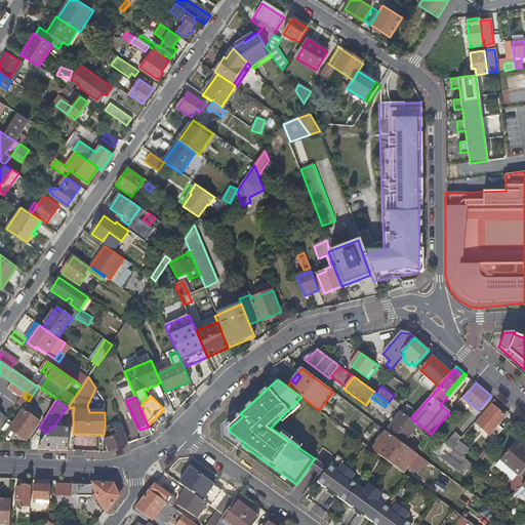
[(299,405),(296,402),(279,419),(282,422),(299,405)]
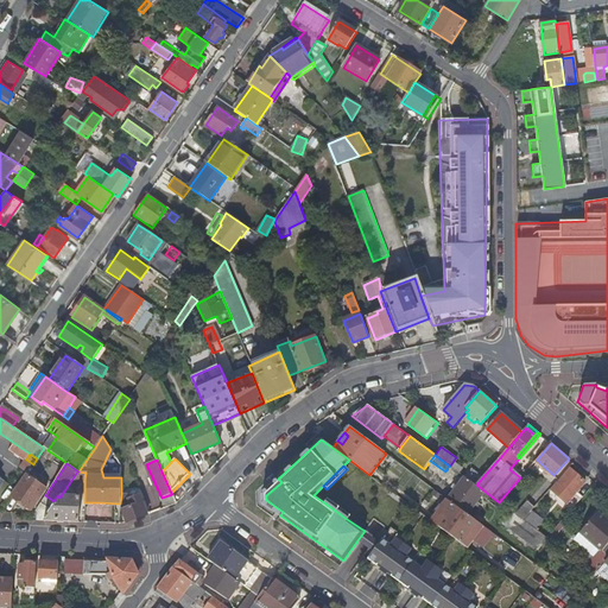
[(559,482),(557,481),(551,488),(574,508),(583,496),(576,491),(584,481),(571,469),(559,482)]
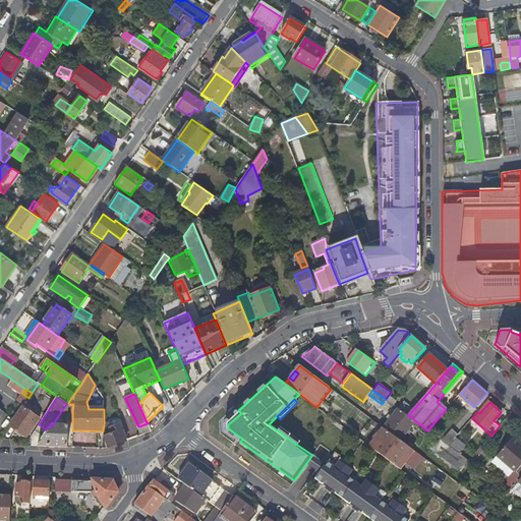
[(71,409),(72,410),(73,405),(66,404),(58,416),(63,420),(71,409)]
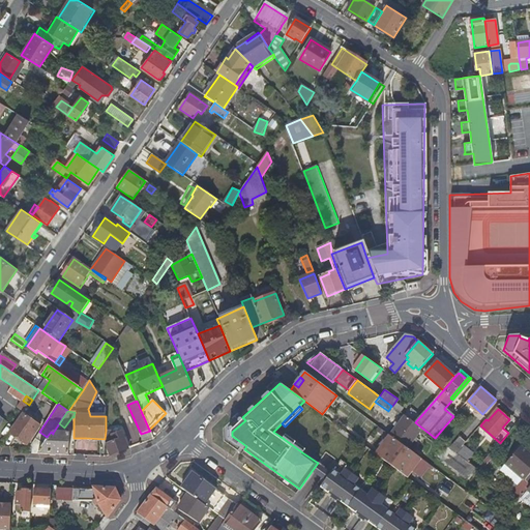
[(39,427),(22,414),(19,418),(13,425),(8,432),(27,445),(39,427)]
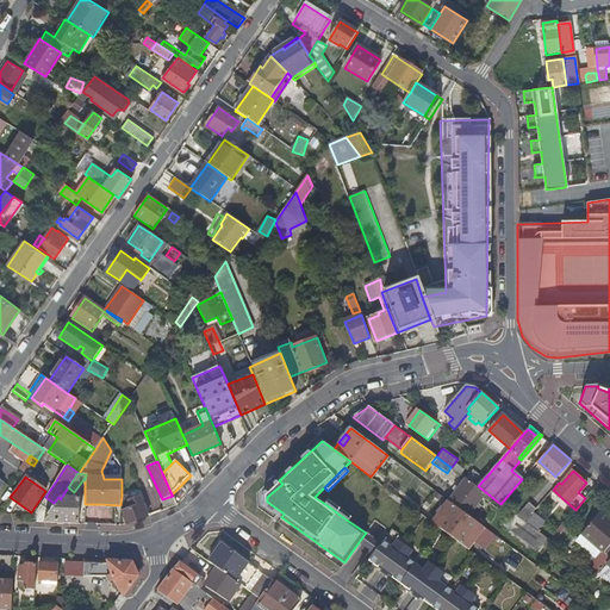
[(539,552),(549,539),(537,530),(526,522),(517,516),(500,504),(478,486),(466,478),(449,502),(470,516),(484,498),(506,516),(502,523),(539,552)]
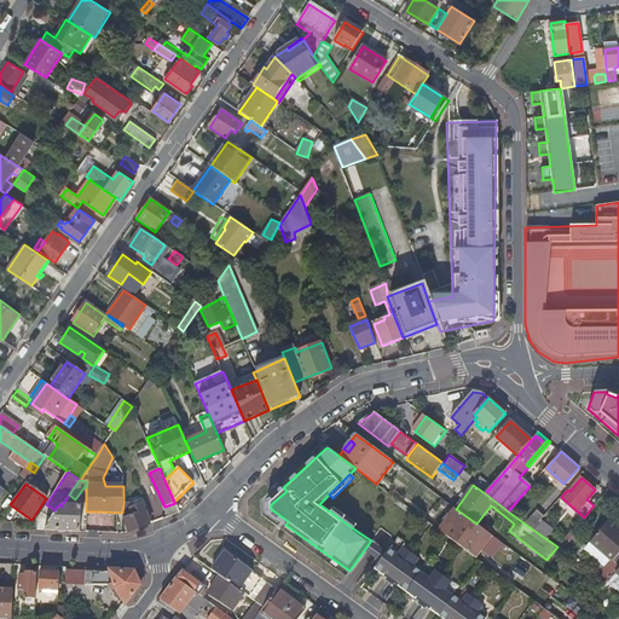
[(261,508),(285,525),(288,521),(271,509),(271,504),(287,491),(283,487),(261,508)]
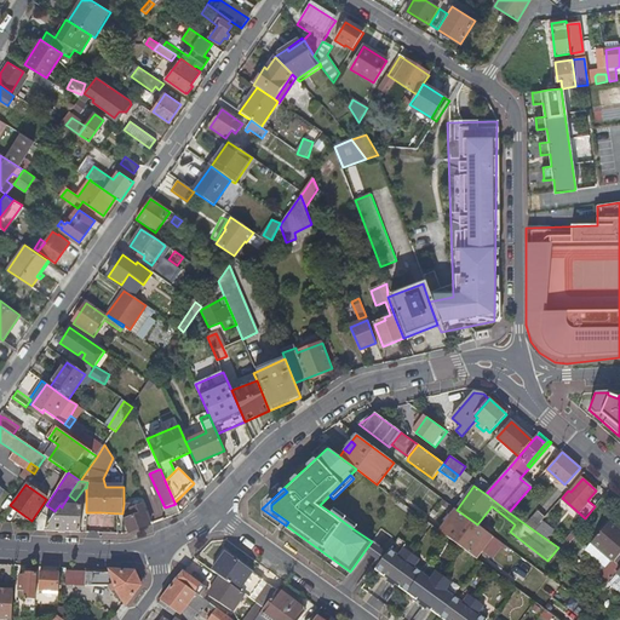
[(124,518),(128,533),(151,524),(144,505),(130,510),(130,504),(124,504),(122,514),(122,520),(124,518)]
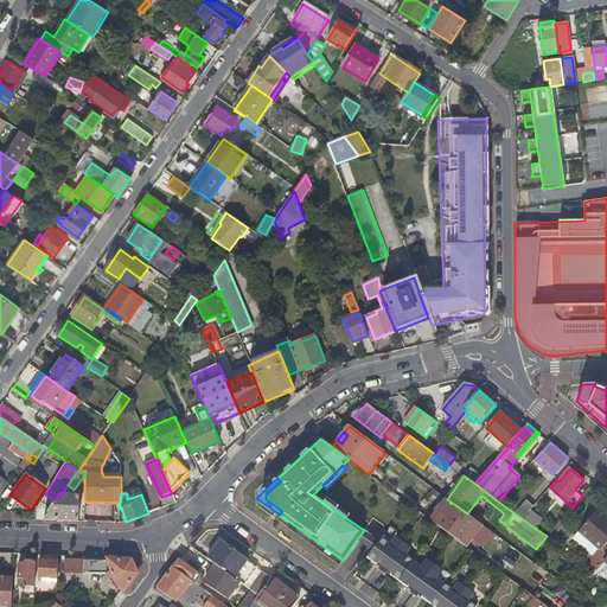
[(78,497),(61,496),(61,497),(44,519),(77,522),(78,497)]
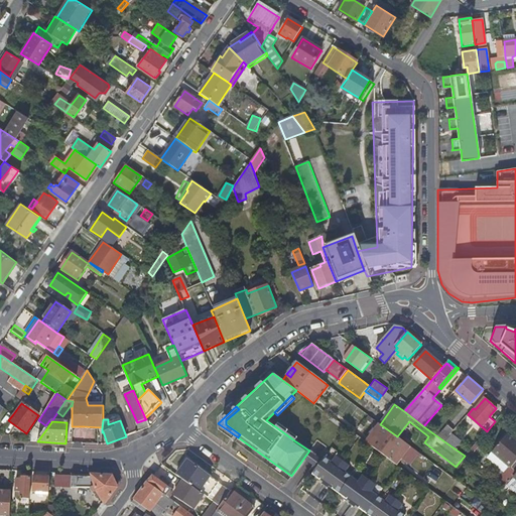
[(275,426),(294,440),(297,437),(277,423),(275,426)]
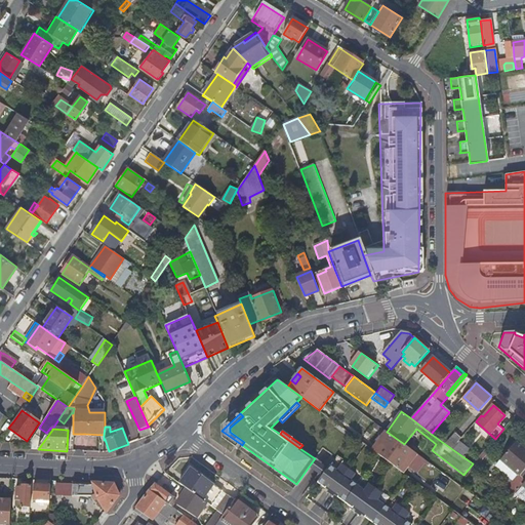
[(404,444),(387,432),(373,450),(404,473),(418,454),(404,444)]
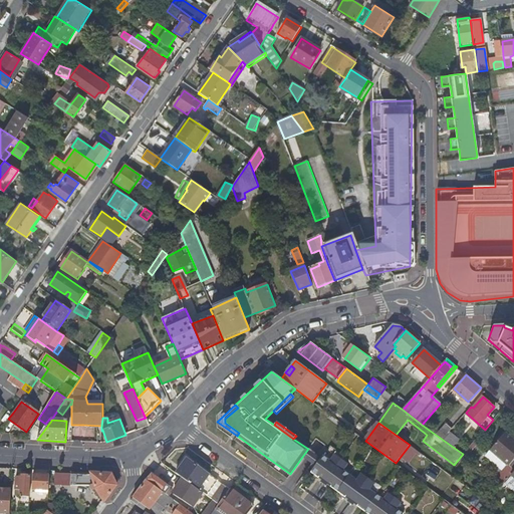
[(446,423),(436,435),(443,440),(449,432),(453,428),(446,423)]
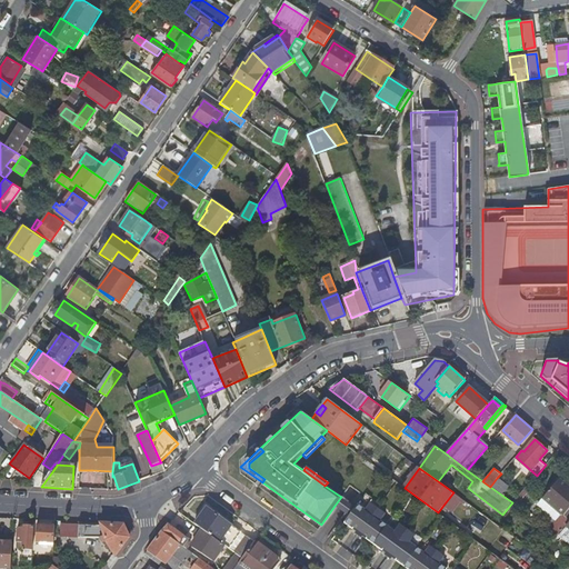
[(103,483),(103,472),(92,472),(91,483),(103,483)]
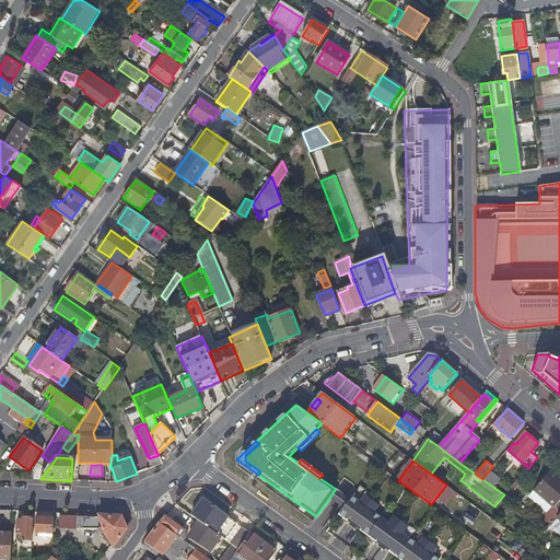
[(500,479),(489,470),(482,479),(493,487),(500,479)]
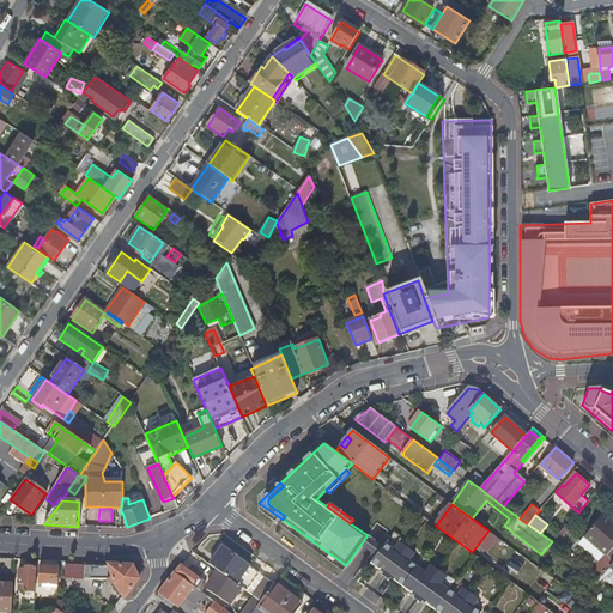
[(599,558),(589,569),(600,577),(602,575),(610,566),(612,562),(612,523),(602,515),(586,534),(605,551),(599,558)]
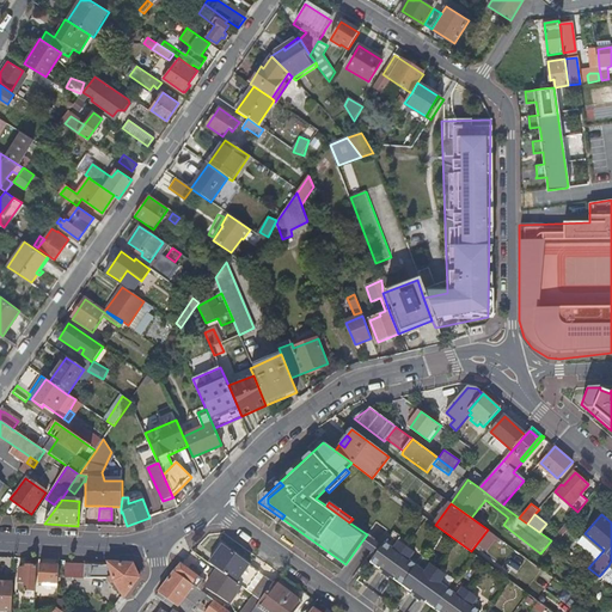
[(604,550),(585,533),(579,540),(598,557),(604,550)]
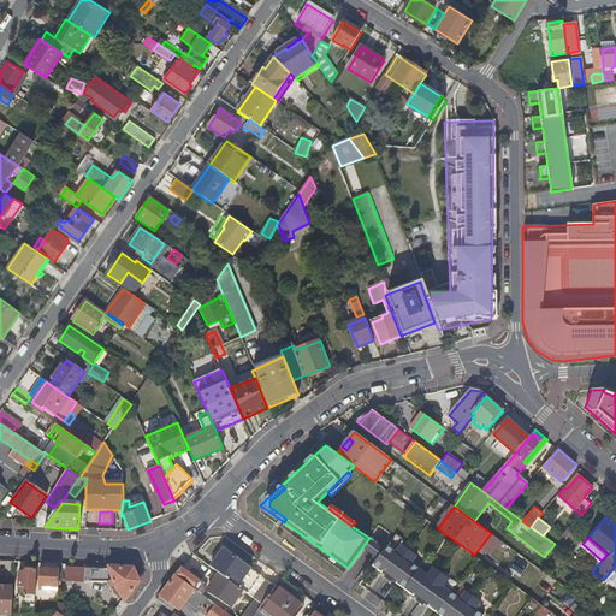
[(362,548),(378,558),(384,549),(369,538),(362,548)]
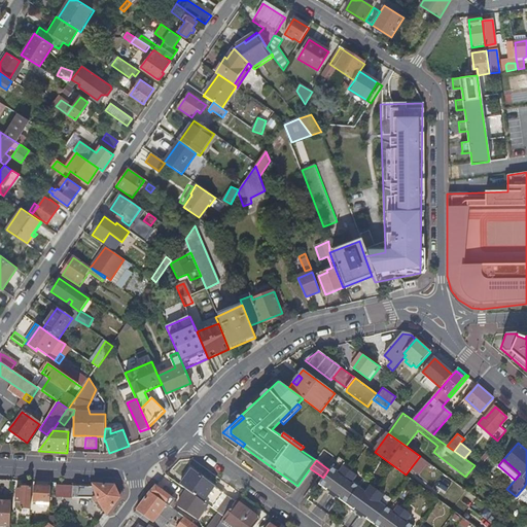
[(339,471),(331,466),(328,469),(323,478),(318,484),(326,490),(328,488),(330,490),(327,493),(335,498),(338,494),(340,496),(338,498),(354,510),(355,507),(358,510),(355,513),(362,518),(364,514),(367,516),(365,518),(378,526),(412,526),(414,525),(407,520),(411,514),(397,504),(393,511),(379,500),(384,494),(371,485),(365,491),(352,481),(356,475),(343,465),(339,471)]
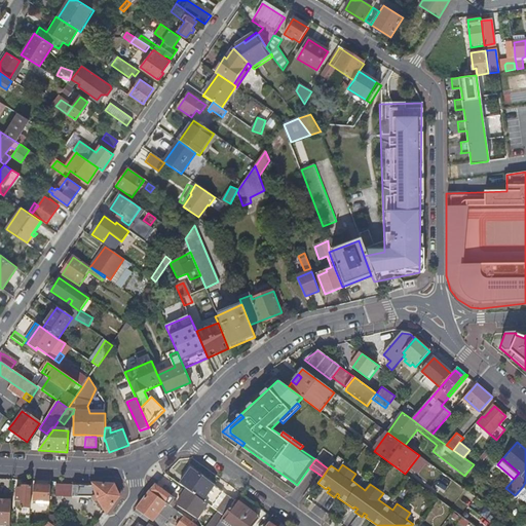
[(212,508),(223,492),(214,486),(192,470),(181,485),(197,496),(202,500),(207,503),(212,508)]
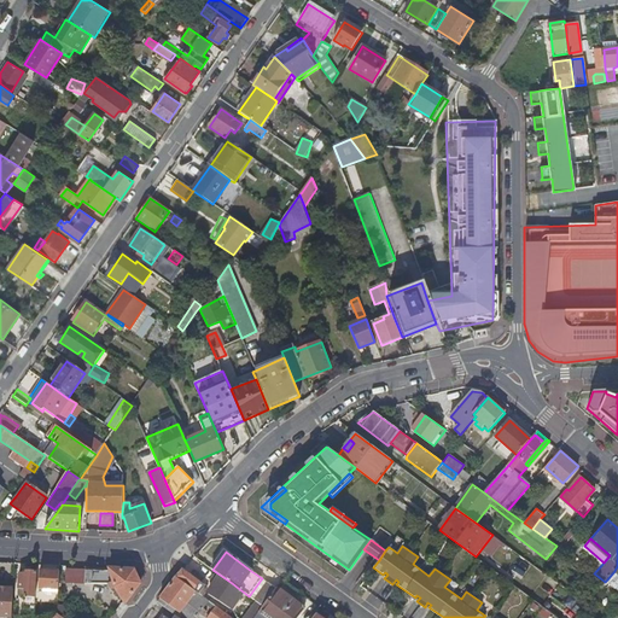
[(121,596),(126,604),(141,584),(135,571),(110,569),(111,571),(87,570),(86,582),(115,584),(116,589),(118,593),(116,595),(118,599),(121,596)]
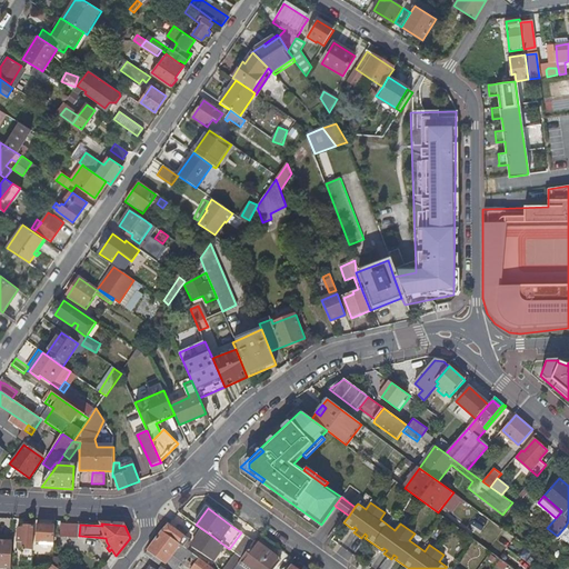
[(37,542),(55,543),(56,527),(38,526),(37,542)]
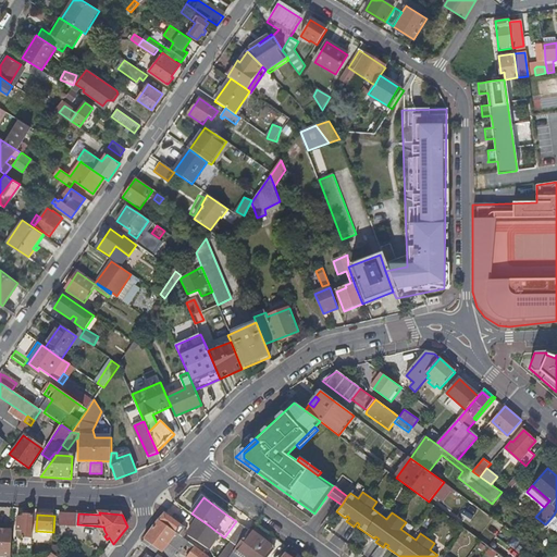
[(181,525),(165,515),(159,520),(175,532),(181,525)]
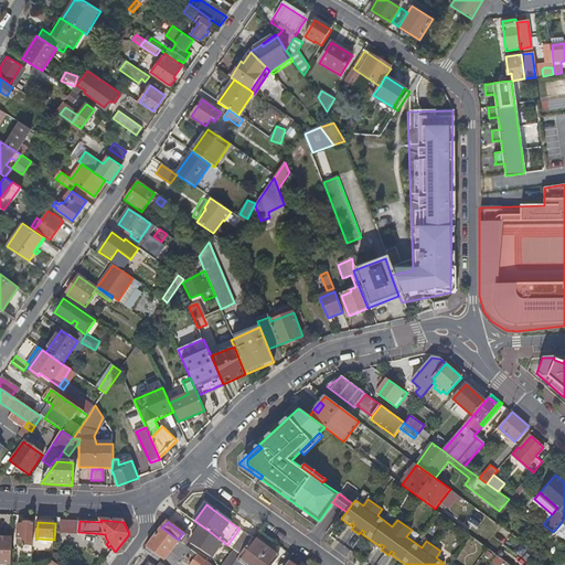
[(564,523),(562,522),(555,530),(557,532),(558,535),(562,539),(564,537),(564,539),(564,523)]
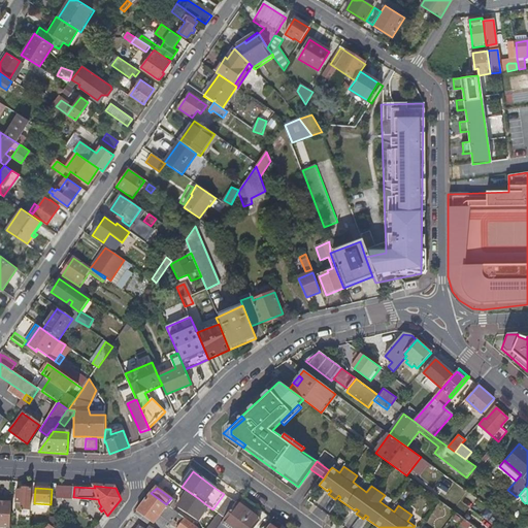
[(22,510),(31,512),(32,490),(23,489),(23,491),(17,491),(15,504),(22,504),(22,510)]
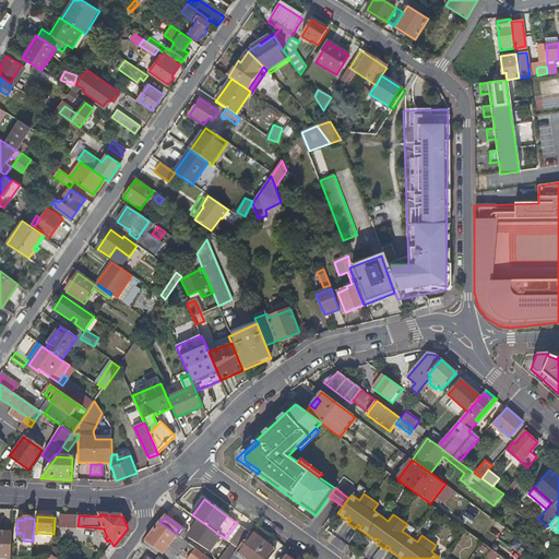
[(176,534),(159,522),(145,543),(143,545),(161,557),(163,558),(176,558),(188,543),(183,539),(176,534)]
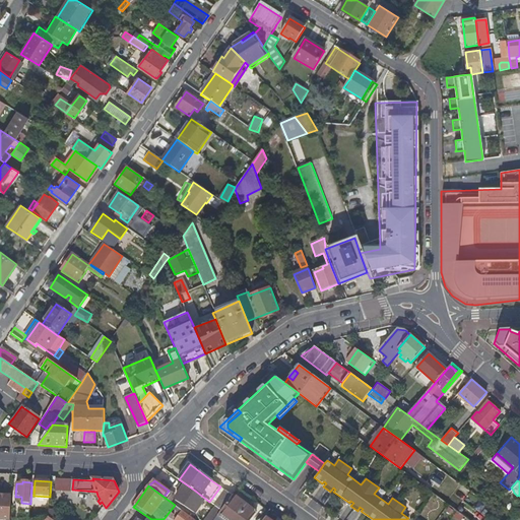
[(225,491),(220,486),(209,502),(214,505),(225,491)]
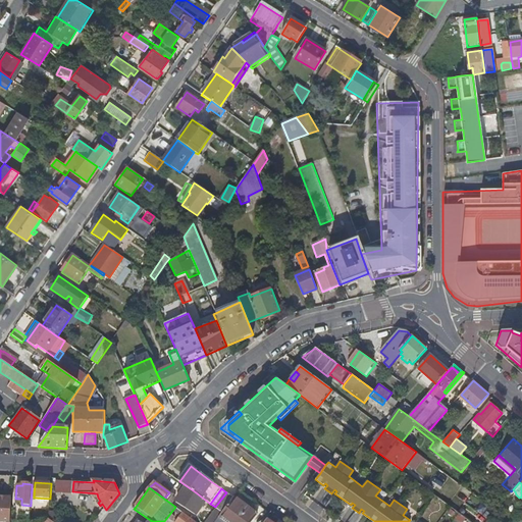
[(186,489),(181,497),(184,498),(179,504),(195,515),(205,500),(201,497),(196,492),(194,496),(186,489)]
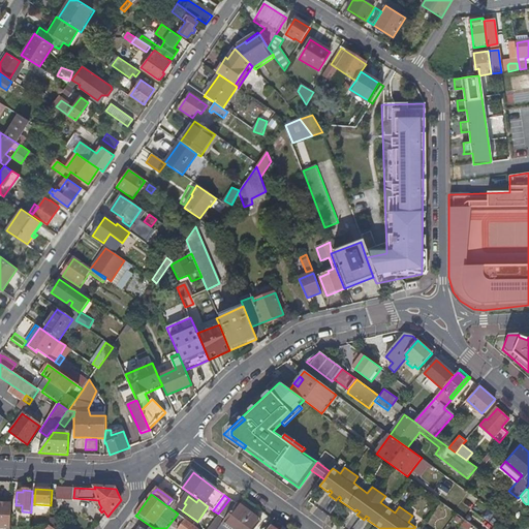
[(0,499),(0,528),(10,528),(12,504),(5,503),(5,500),(0,499)]
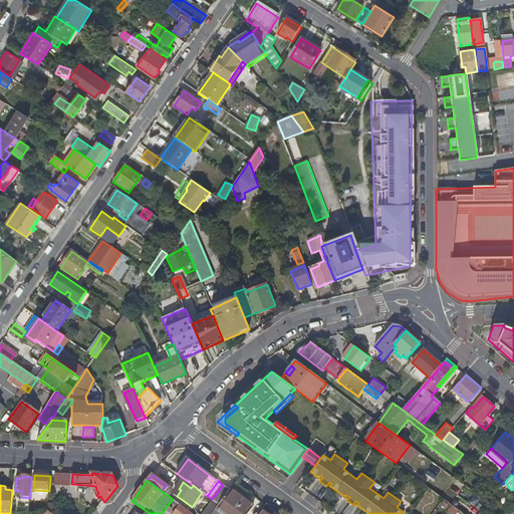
[(230,490),(223,485),(212,499),(214,500),(219,504),(230,490)]
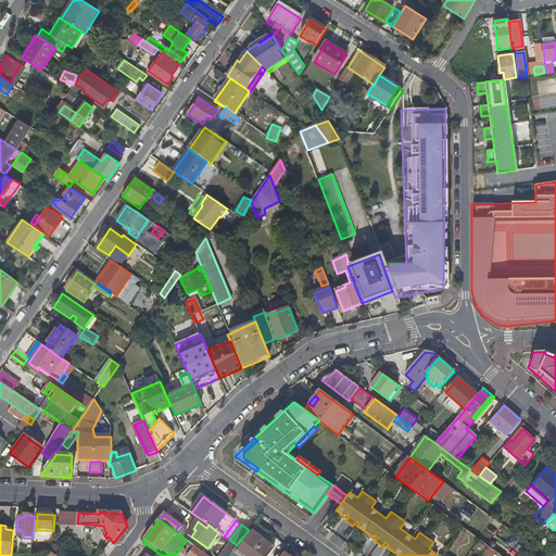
[(265,540),(250,529),(249,530),(237,545),(234,550),(242,555),(244,555),(249,551),(255,555),(268,555),(275,547),(265,540)]
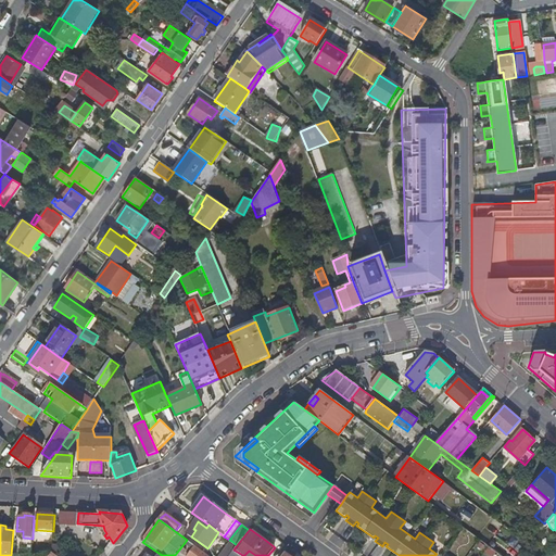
[(231,541),(220,555),(229,555),(234,550),(237,545),(231,541)]
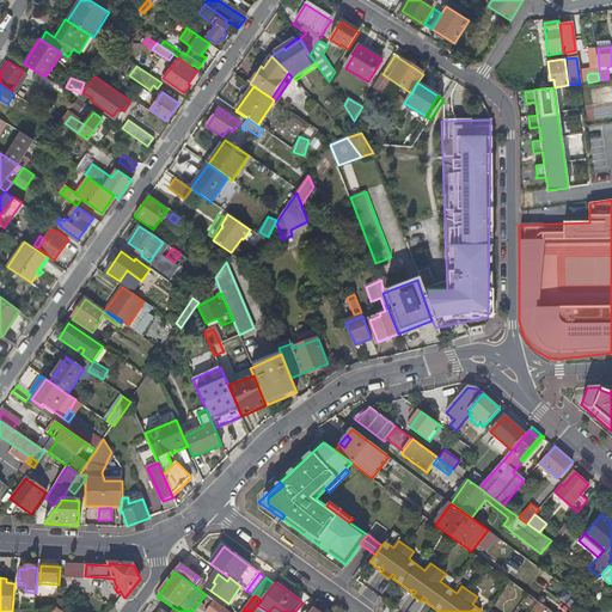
[(230,611),(214,600),(204,611),(230,611)]
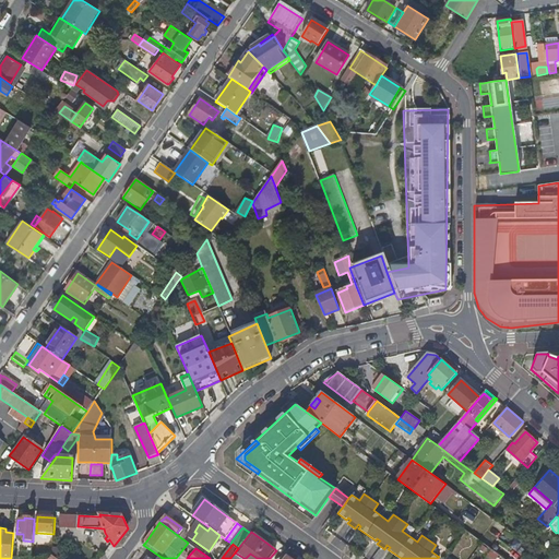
[(381,558),(385,552),(379,549),(373,558),(381,558)]
